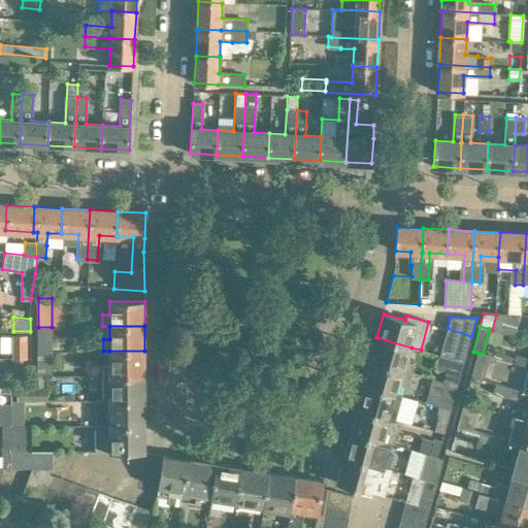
[(52,351),(52,327),(38,327),(38,351),(52,351)]
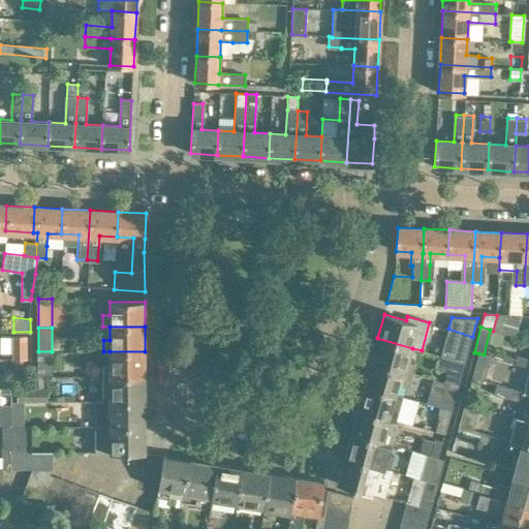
[(448,329),(440,355),(465,363),(472,337),(448,329)]
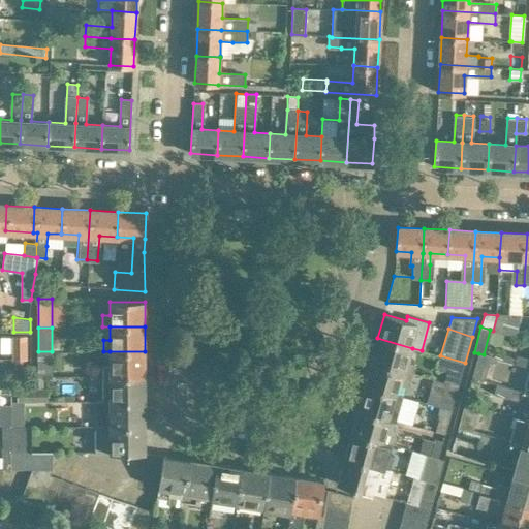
[(28,352),(28,335),(16,335),(16,352),(28,352)]
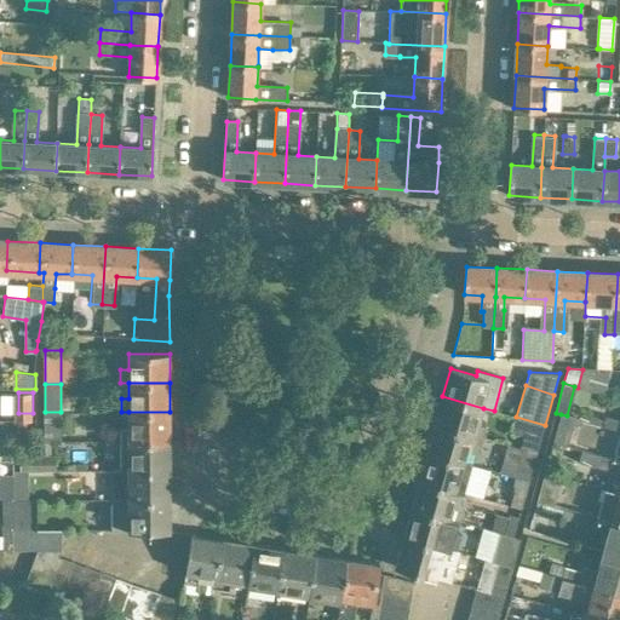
[(442,396),(435,425),(482,438),(486,424),(480,422),(483,408),(442,396)]
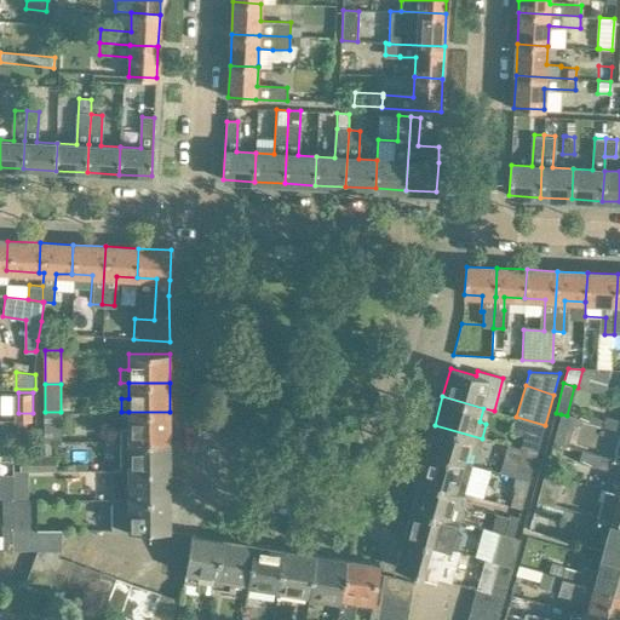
[(61,441),(61,412),(45,412),(45,441),(51,441),(61,441)]
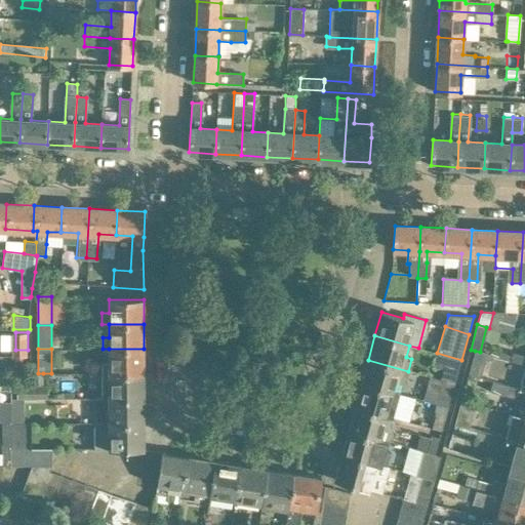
[(103,373),(144,373),(144,349),(109,349),(109,362),(103,362),(103,373)]
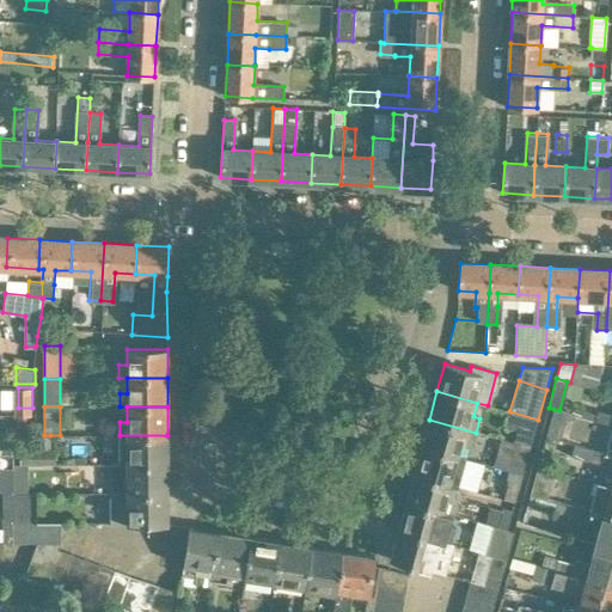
[(594,421),(611,426),(611,424),(611,411),(598,408),(594,421)]
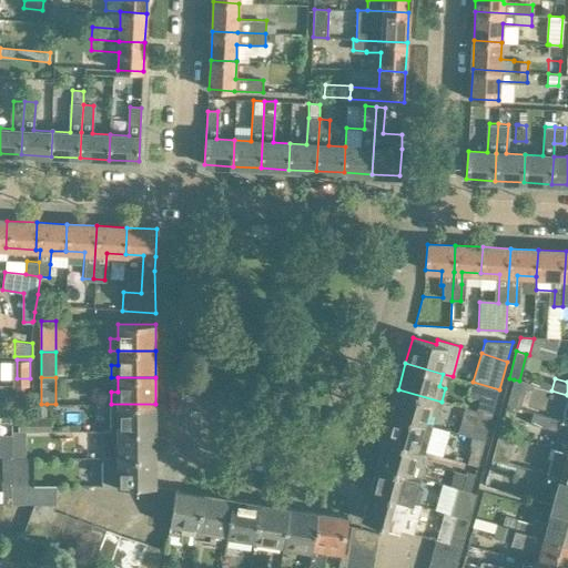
[(533,385),(519,381),(514,379),(506,406),(519,409),(526,388),(531,389),(533,385)]
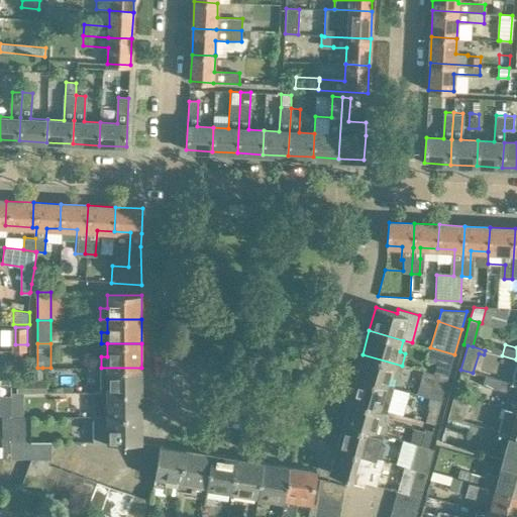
[(437,369),(436,375),(448,379),(454,354),(430,347),(427,360),(436,363),(434,368),(437,369)]
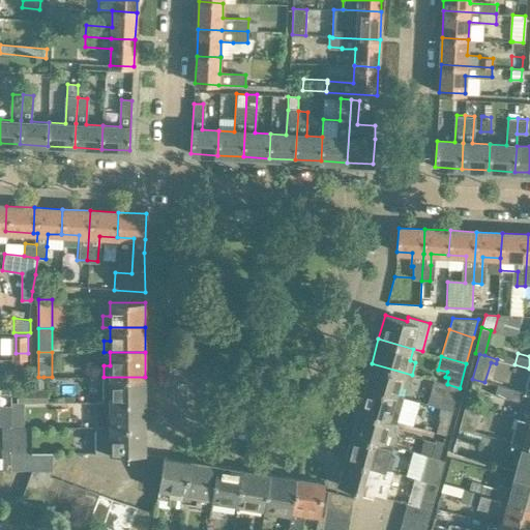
[(409,385),(412,375),(372,363),(365,387),(395,395),(399,389),(398,388),(399,383),(409,385)]
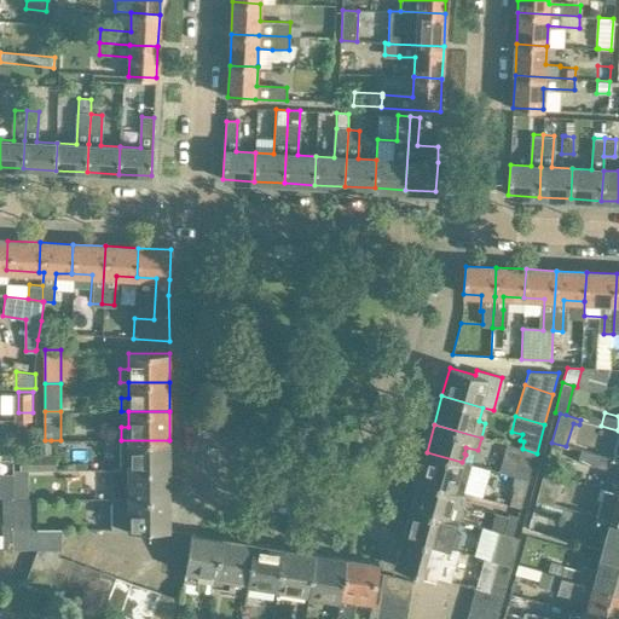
[(45,453),(21,455),(21,470),(27,470),(53,470),(53,453),(51,453),(51,440),(45,440),(45,453)]
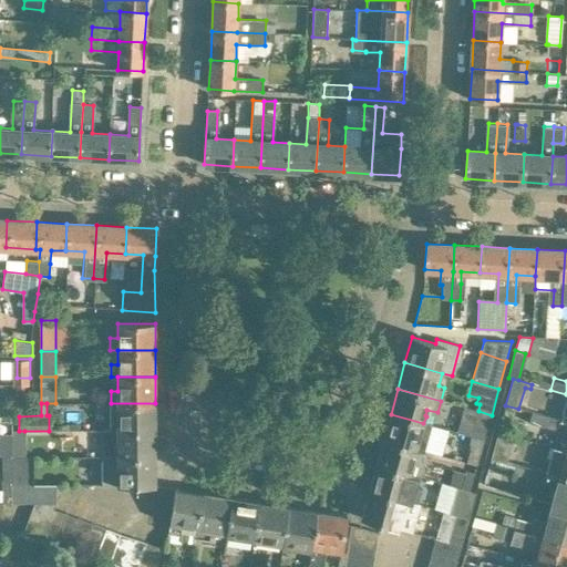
[(111,430),(155,430),(155,403),(111,403),(111,415),(111,430)]
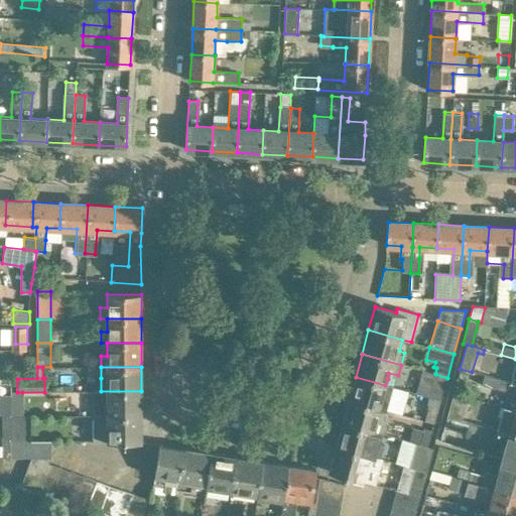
[(0,393),(10,393),(10,392),(10,387),(10,373),(0,373),(0,393)]
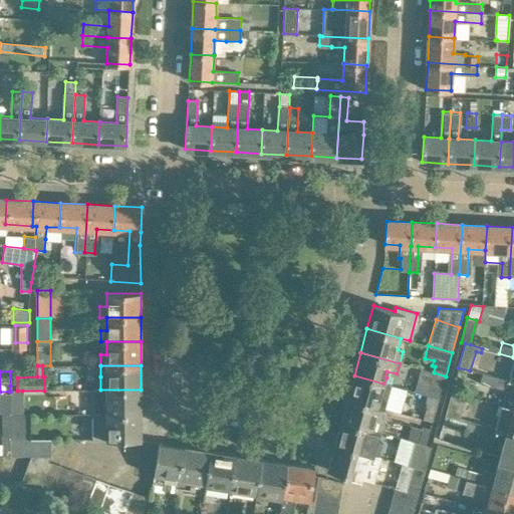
[(429,390),(441,394),(446,376),(434,372),(429,390)]
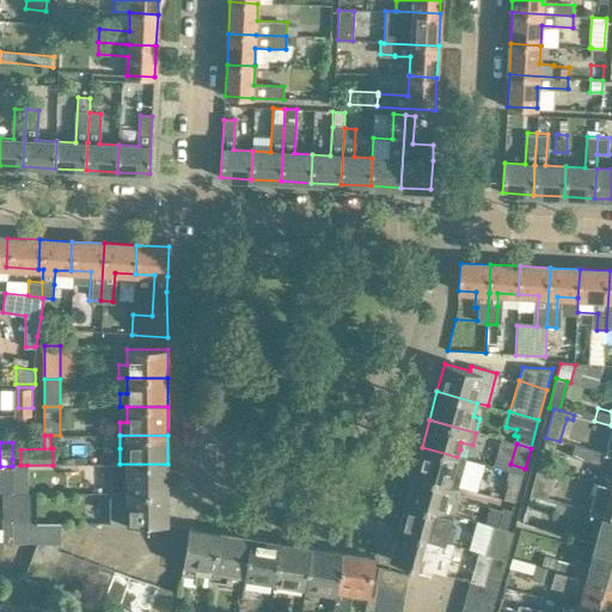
[(595,482),(611,487),(611,456),(604,453),(574,445),(570,456),(600,464),(595,482)]
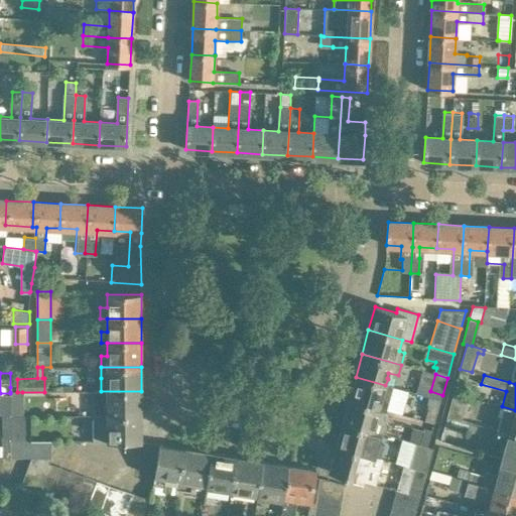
[(356,377),(349,401),(387,411),(402,415),(408,392),(385,385),(356,377)]
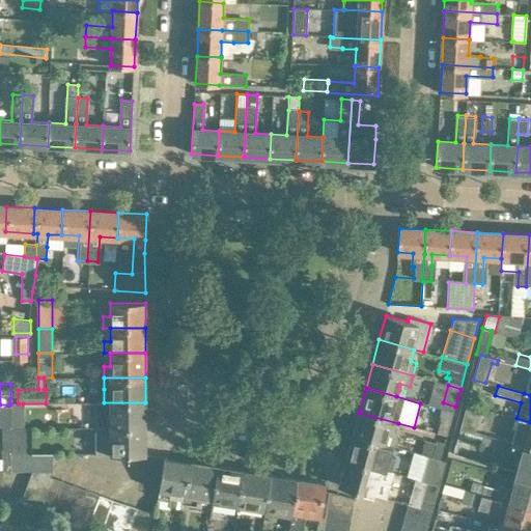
[(104,428),(145,428),(145,402),(104,402),(95,402),(95,428),(104,428)]
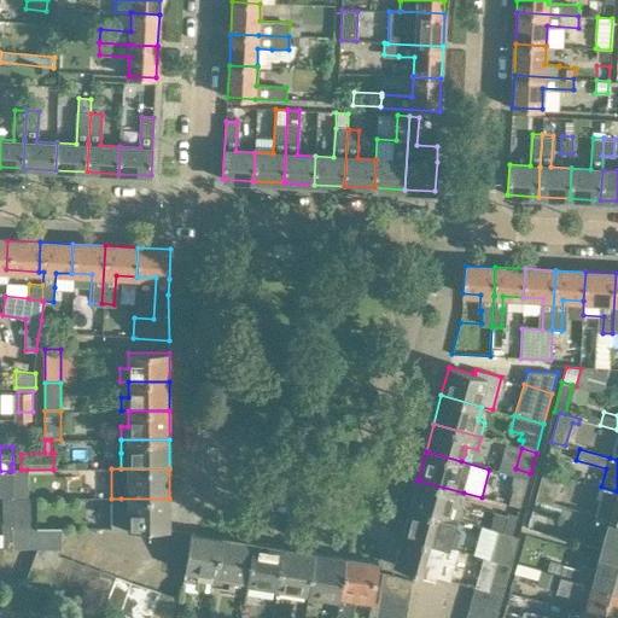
[(12,470),(12,471),(12,497),(12,500),(13,500),(27,500),(27,470),(21,470),(12,470)]
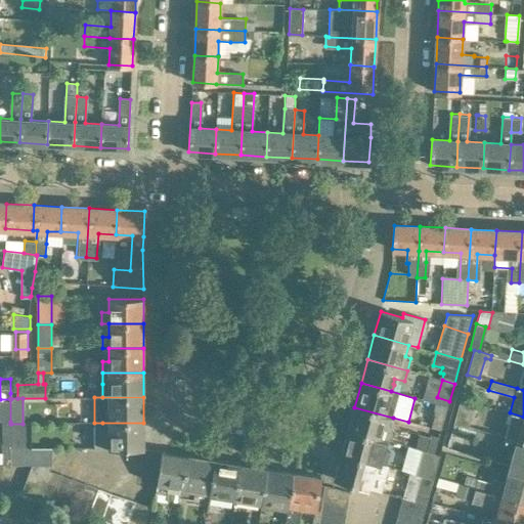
[(0,421),(2,422),(10,422),(10,399),(0,399),(0,421)]
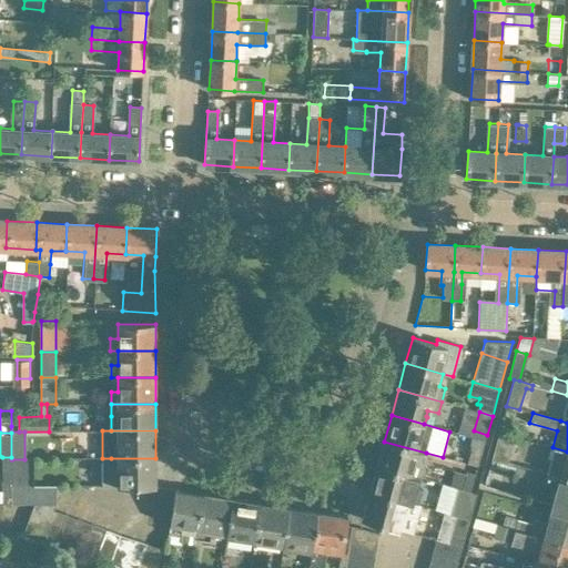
[(514,436),(498,433),(490,459),(496,460),(506,463),(514,436)]
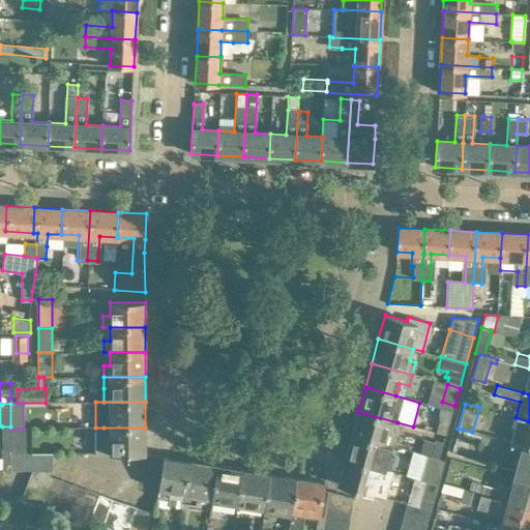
[(395,432),(398,422),(358,412),(352,435),(391,446),(401,437),(395,432)]
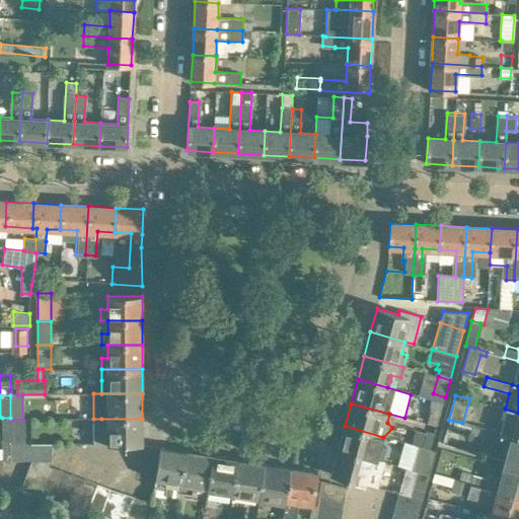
[(427,425),(436,427),(442,409),(433,405),(427,425)]
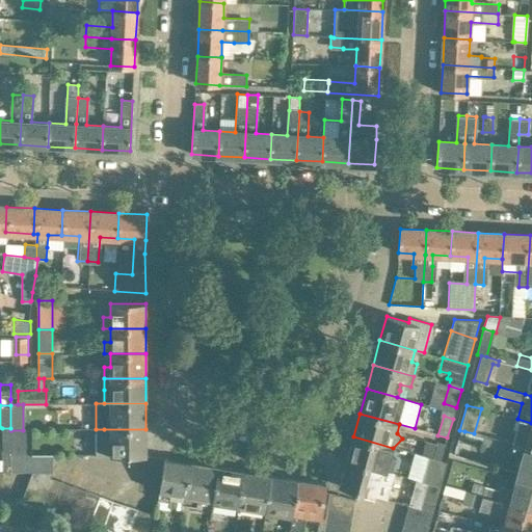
[(510,444),(524,448),(531,450),(531,423),(517,419),(510,444)]
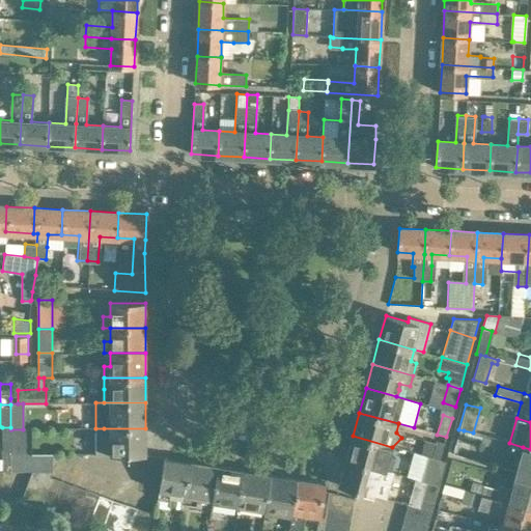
[(11,429),(10,429),(10,427),(2,427),(2,449),(11,449),(11,429)]
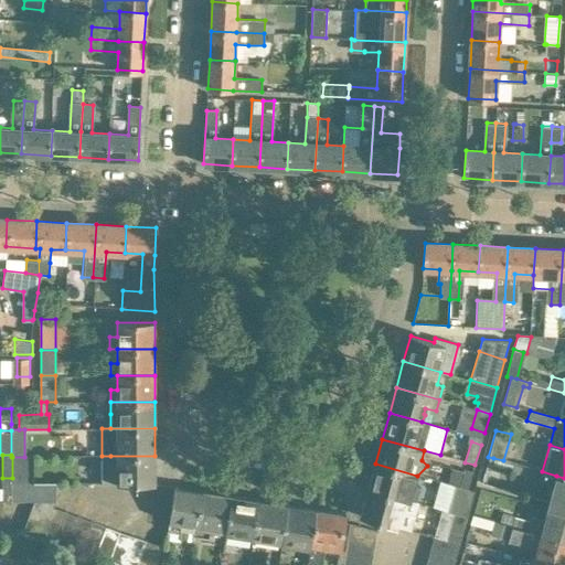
[(110,456),(102,456),(102,484),(155,483),(155,456),(110,456)]
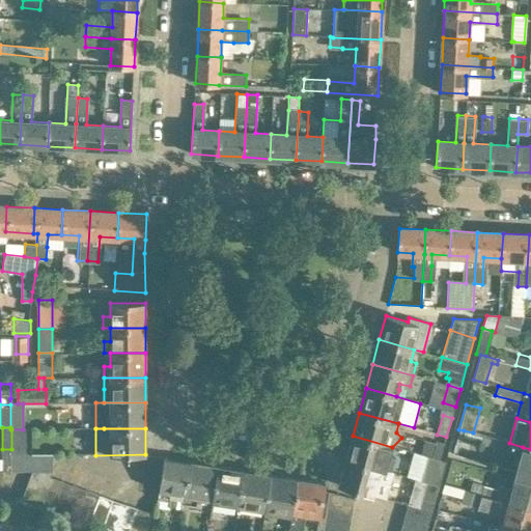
[(464,430),(462,437),(481,442),(483,436),(473,432),(464,430)]
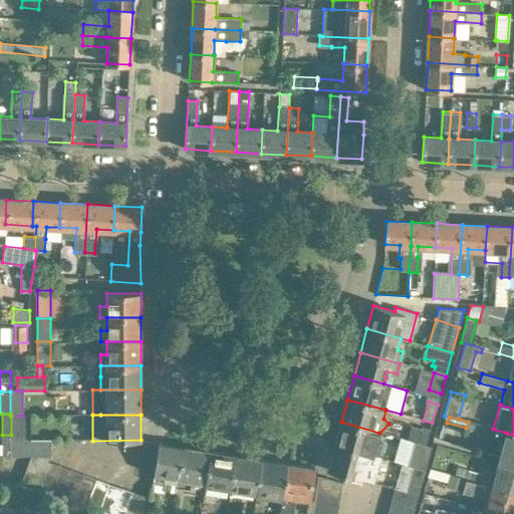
[(341,422),(334,446),(380,459),(381,457),(378,456),(381,443),(376,441),(379,433),(341,422)]
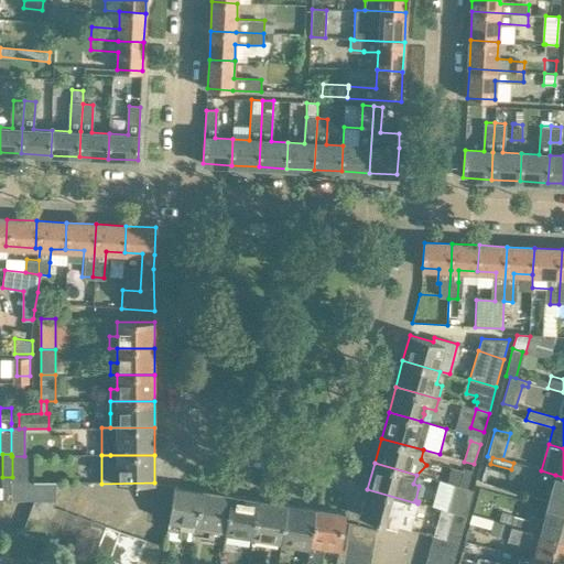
[(539,480),(541,470),(513,463),(511,469),(510,473),(539,480)]
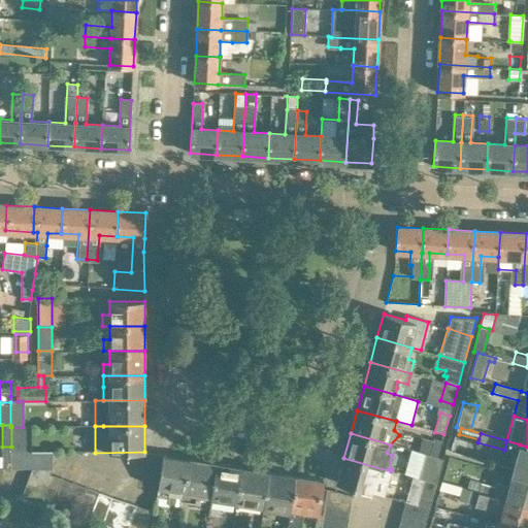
[(424,438),(420,452),(426,454),(429,455),(437,457),(442,441),(433,439),(432,441),(424,438)]
